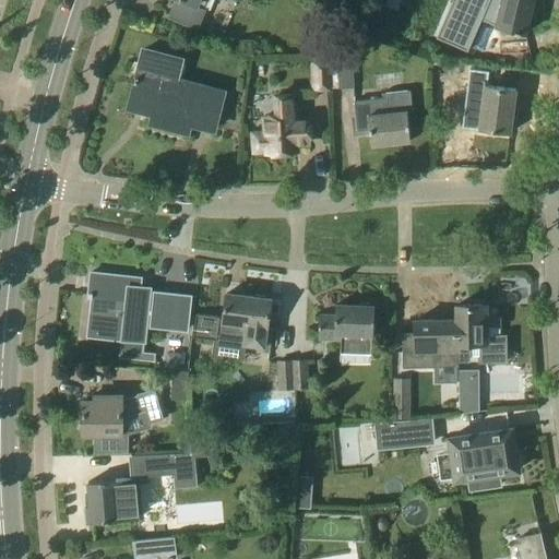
[(204,9),(206,0),(177,0),(170,16),(199,28),(206,10),(204,9)]
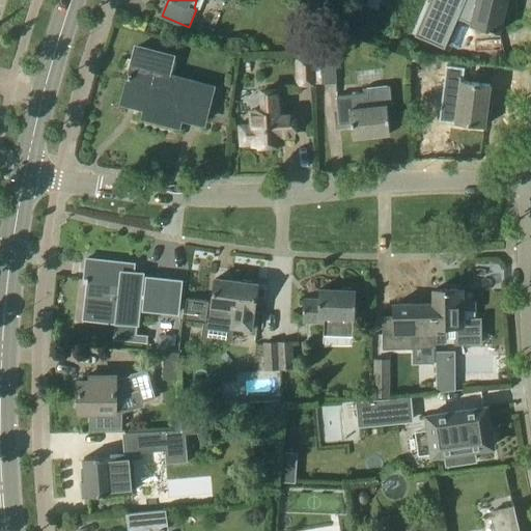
[(435,0),(419,37),(444,48),(455,21),(472,25),(500,31),(506,0),(435,0)]
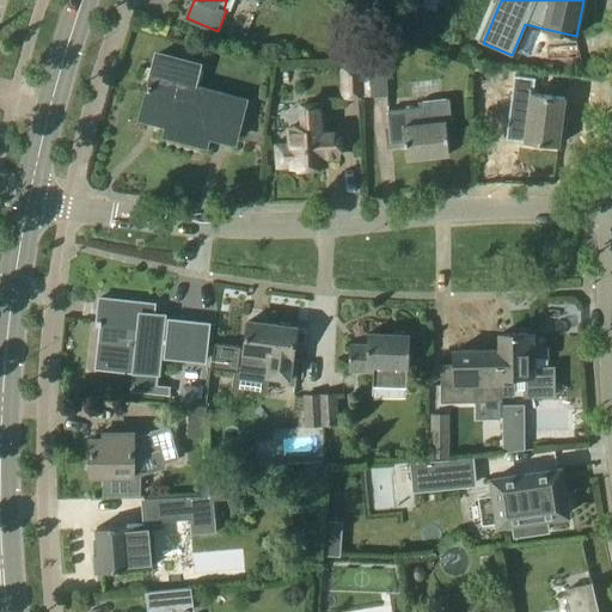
[(191,89),(197,65),(158,54),(141,118),(166,124),(169,116),(212,127),(209,136),(233,142),(245,99),(221,93),(220,96),(191,89)]
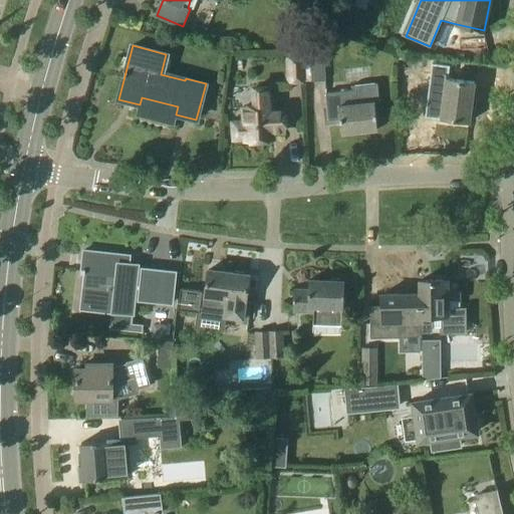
[(305,80),(303,58),(303,55),(284,56),(286,83),(305,82),(305,80)]
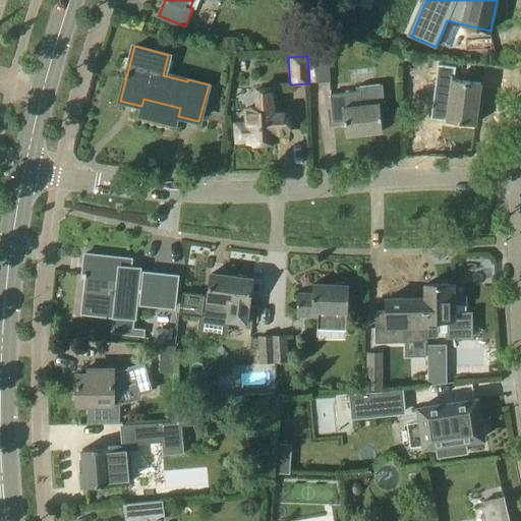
[(454,66),(437,65),(430,118),(475,123),(475,121),(476,121),(478,109),(477,109),(480,83),(453,80),(454,66)]
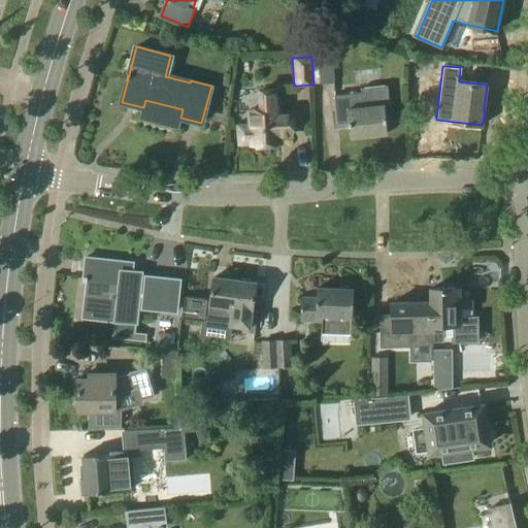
[(388,133),(385,105),(390,105),(388,81),(360,85),(361,92),(334,95),(337,124),(350,123),(351,137),(388,133)]
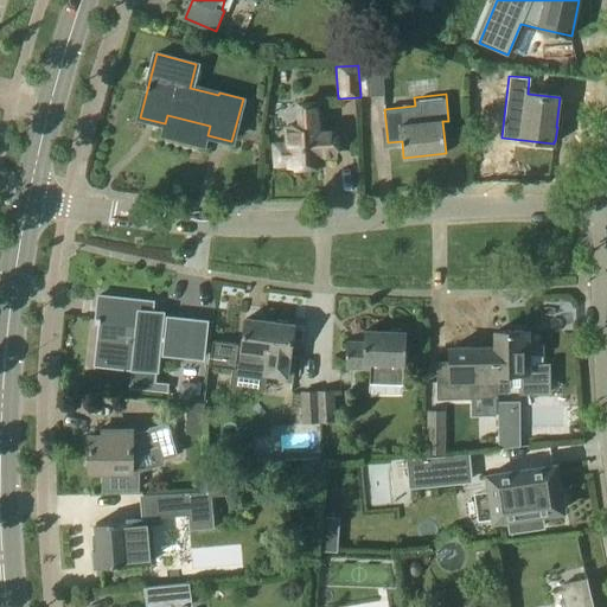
[(298,108),(299,125),(288,126),(289,142),(275,144),(276,165),(291,164),(291,167),(321,165),(321,155),(337,154),(336,129),(320,131),(318,106),(304,107),(298,108)]
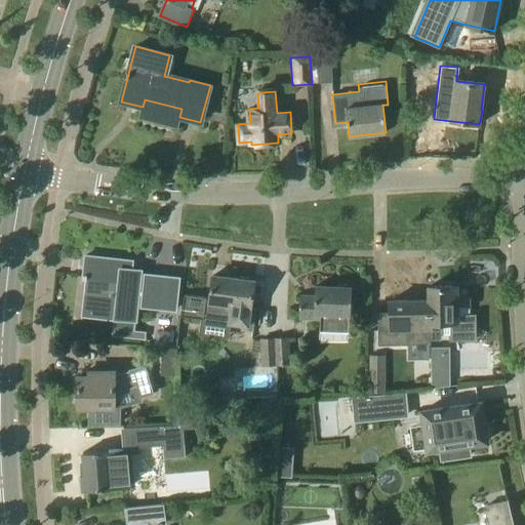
[(87,279),(83,313),(114,316),(114,319),(115,319),(136,321),(137,306),(174,309),(173,310),(176,310),(179,279),(167,277),(151,276),(142,275),(143,271),(132,270),(133,261),(85,255),(83,279),(86,279),(87,279)]
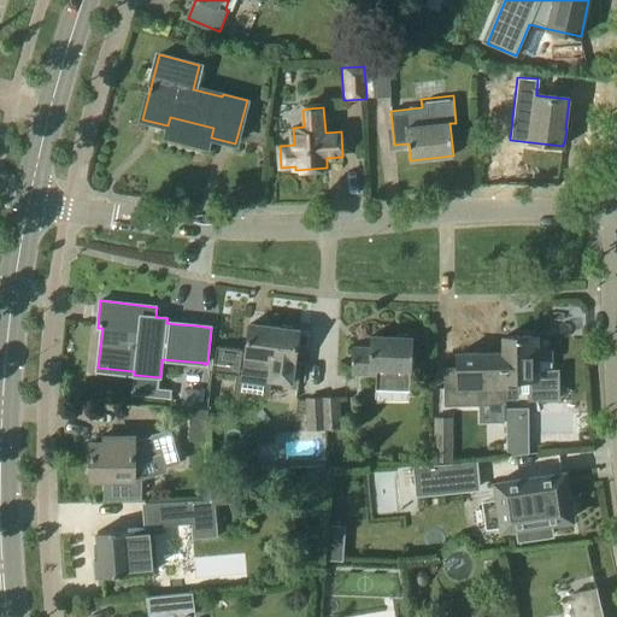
[(292,386),(293,380),(299,380),(301,362),(295,362),(299,330),(293,329),(293,327),(283,325),(282,328),(251,324),(246,354),(242,354),(242,348),(216,346),(212,371),(239,375),(240,365),(269,369),(268,382),(292,386)]
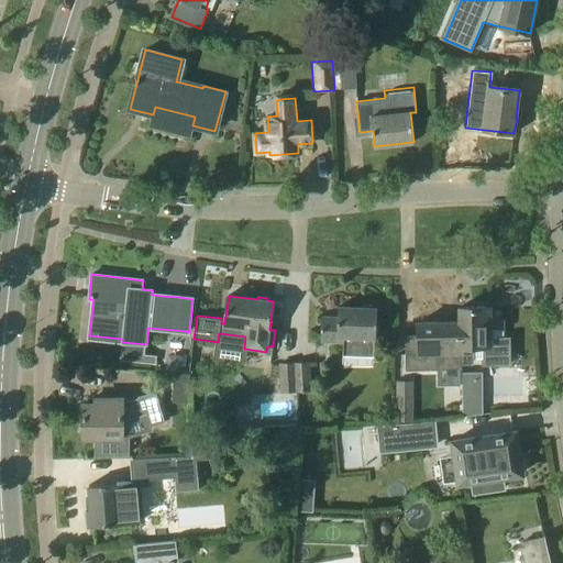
[(375,356),(376,337),(377,308),(372,308),(372,306),(363,306),(363,308),(339,307),(339,318),(322,318),(321,340),(345,341),(344,355),(375,356)]
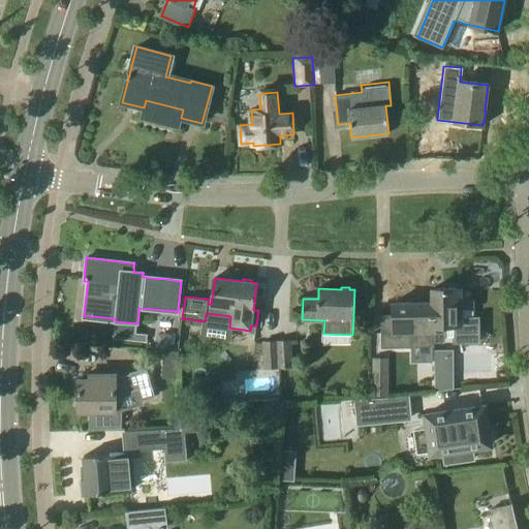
[(473,301),(461,301),(461,288),(433,288),(433,302),(433,303),(434,338),(454,337),(454,342),(479,342),(478,317),(473,317),(473,301)]
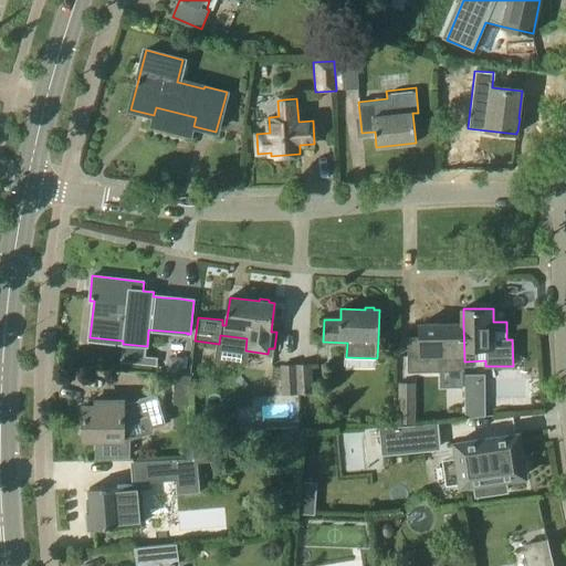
[(463,362),(464,362),(463,324),(463,323),(420,324),(421,354),(447,354),(448,368),(463,368),(463,362)]
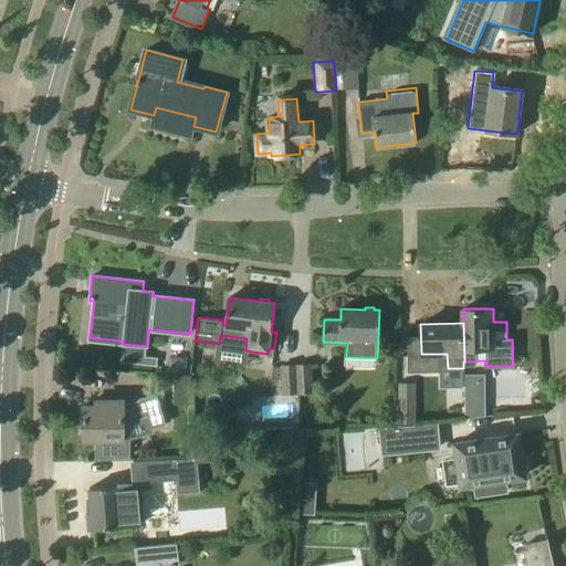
[(296,365),(297,392),(312,392),(311,364),(296,365)]
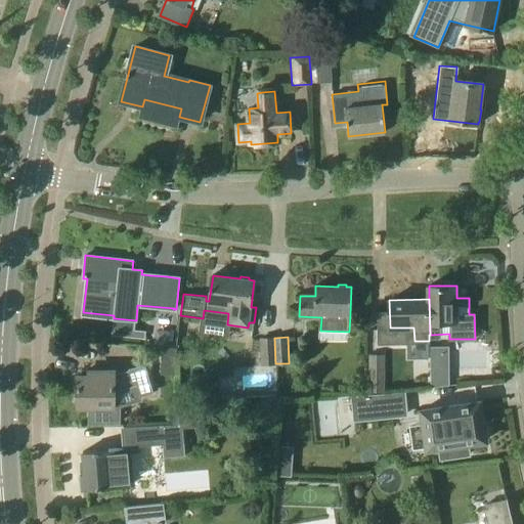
[(263,364),(275,363),(274,338),(261,339),(263,364)]
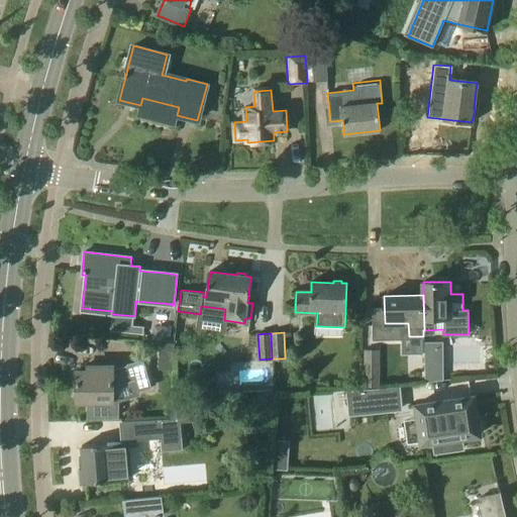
[(176,344),(161,344),(160,371),(174,371),(176,344)]
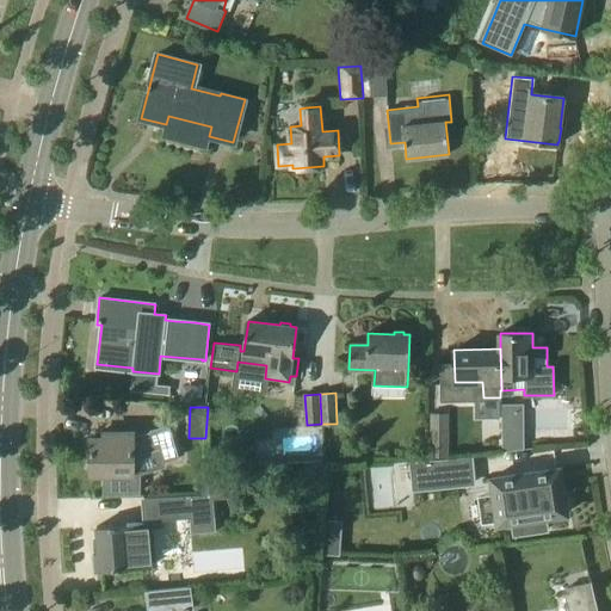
[(446,457),(446,427),(448,413),(433,413),(432,457),(446,457)]
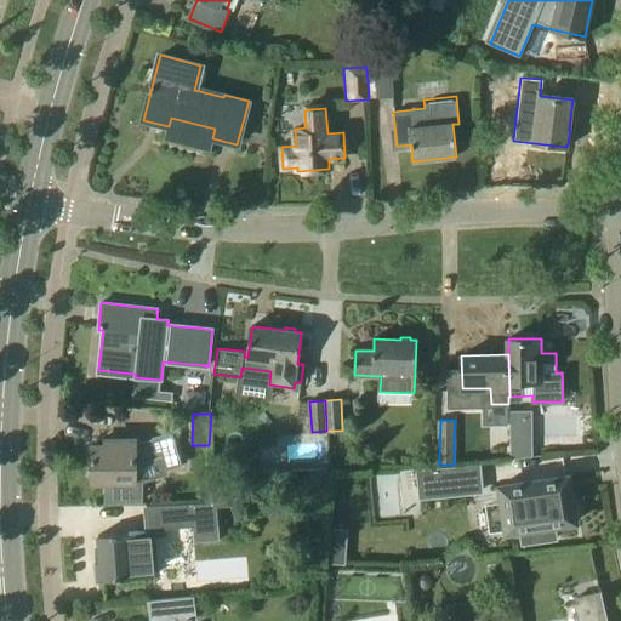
[(141,482),(135,482),(135,463),(141,462),(160,459),(164,471),(181,466),(171,433),(154,438),(154,439),(135,444),(135,439),(106,439),(106,445),(92,445),(92,483),(93,483),(93,482),(107,482),(107,501),(106,501),(106,502),(142,502),(142,501),(141,501),(141,482)]
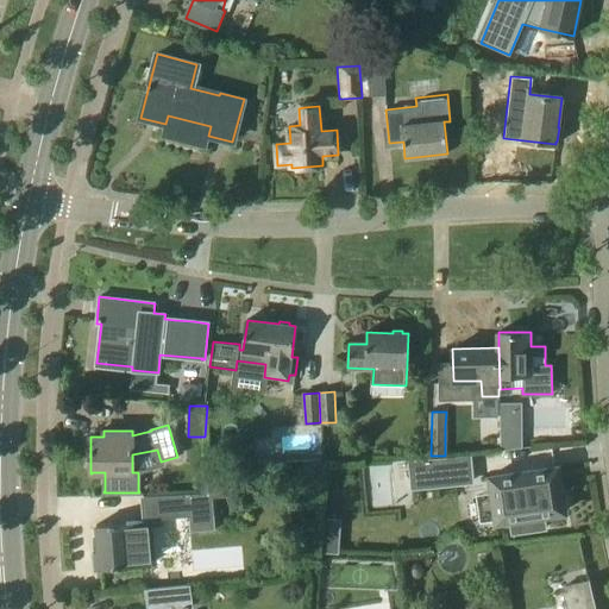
[(529,432),(500,434),(501,450),(532,446),(529,432)]
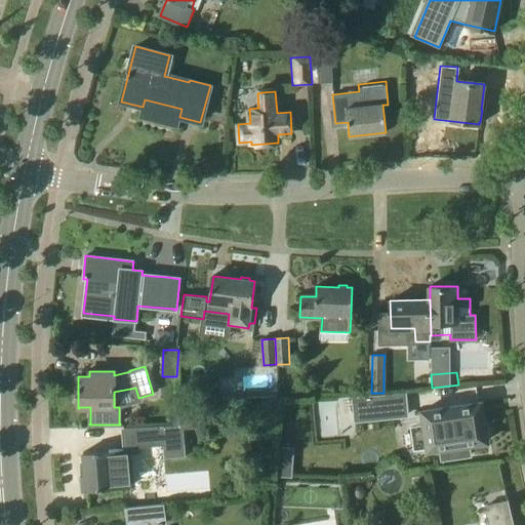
[(356,420),(407,415),(405,392),(354,397),(356,420)]
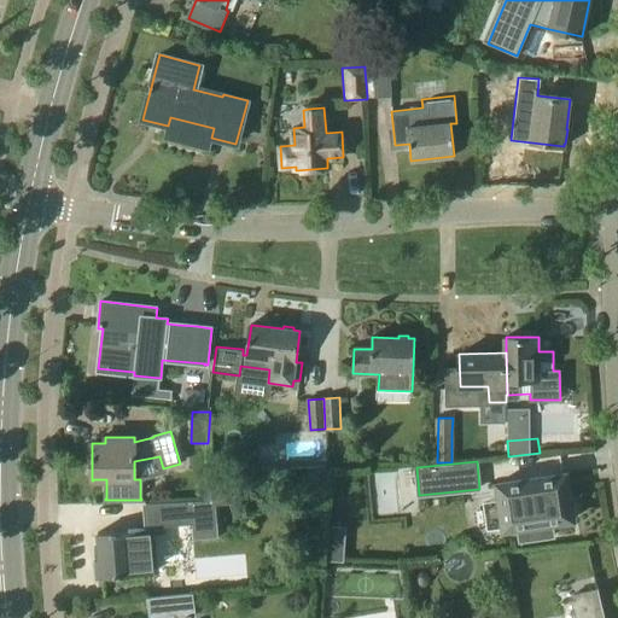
[(554,537),(552,523),(572,519),(566,473),(497,484),(500,501),(493,502),(496,526),(503,525),(505,530),(518,528),(520,541),(554,537)]
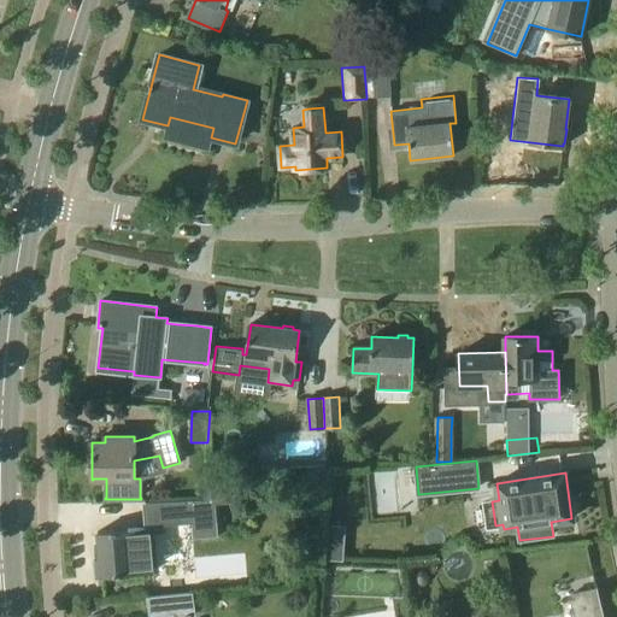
[(207,518),(207,499),(151,501),(152,519),(207,518)]
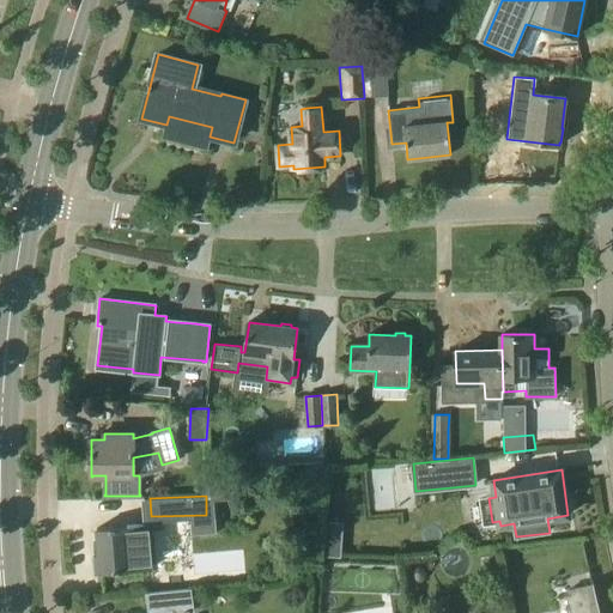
[(96,574),(132,571),(152,569),(149,525),(97,528),(99,554),(95,554),(96,574)]
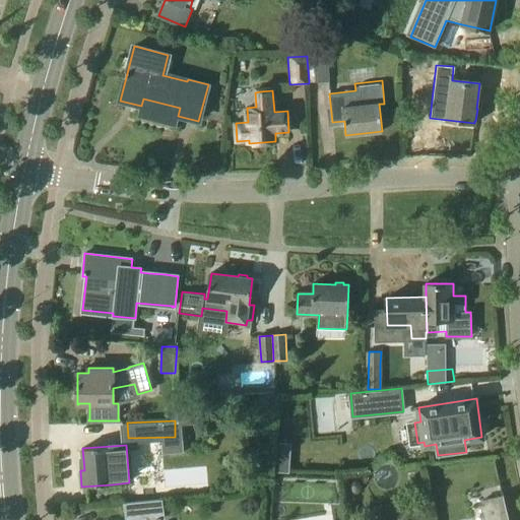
[(289,474),(290,459),(275,458),(274,474),(289,474)]
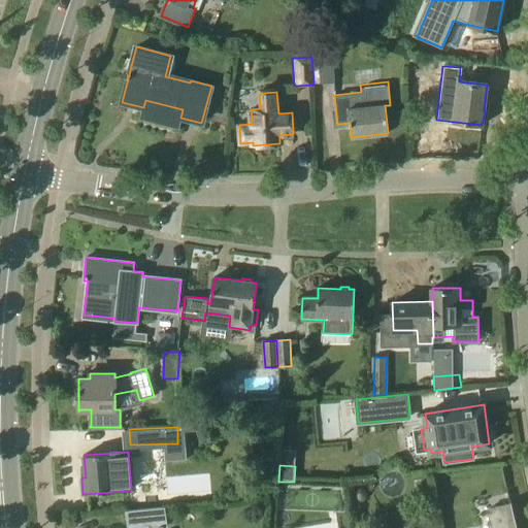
[(517,527),(512,502),(488,507),(492,527),(517,527)]
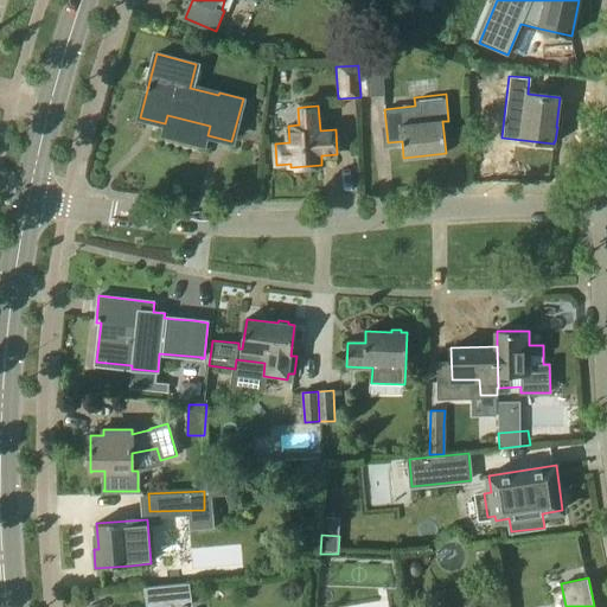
[(172,606),(173,606),(192,604),(190,583),(142,588),(145,606),(172,606)]
